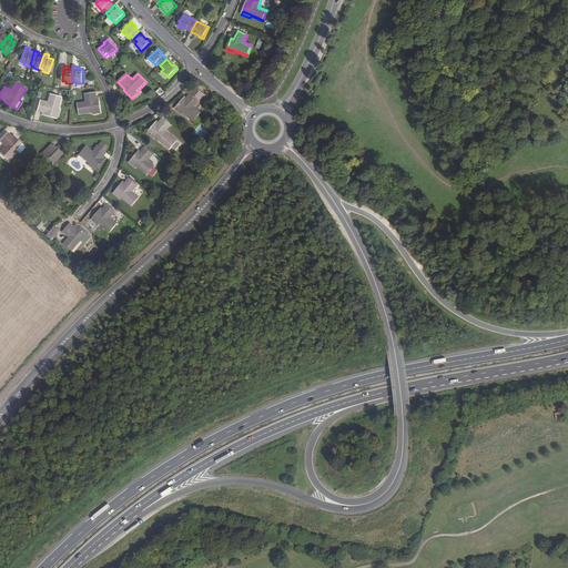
[(186,101),(198,89),(196,88),(185,100),(186,101)]
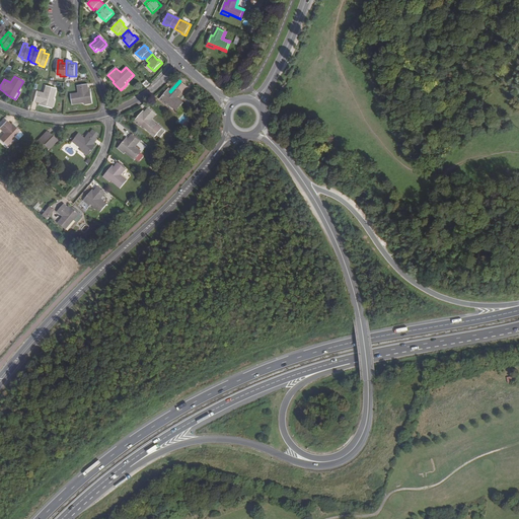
[(169,91),(167,90),(162,97),(177,110),(183,103),(176,98),(187,86),(180,81),(170,92),(169,91)]
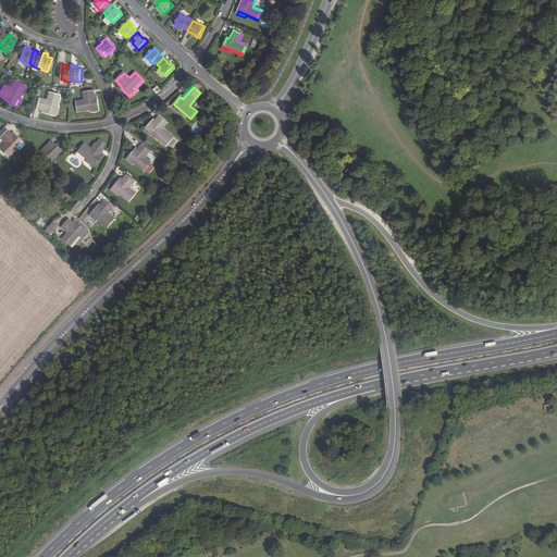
[(84,100),(76,101),(77,112),(90,111),(91,112),(99,111),(98,99),(96,99),(95,90),(83,93),(84,100)]
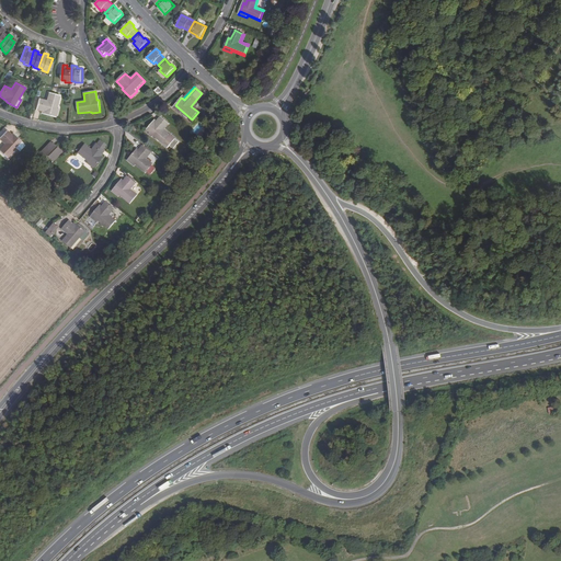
[(46,101),(39,99),(36,111),(46,113),(45,114),(56,117),(59,110),(57,109),(60,96),(49,93),(46,101)]
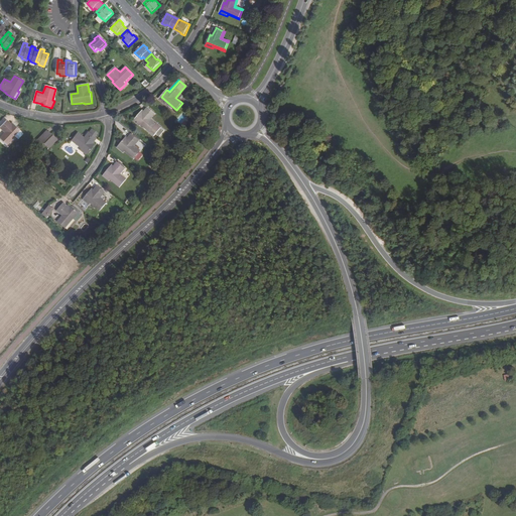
[(177,98),(186,87),(185,86),(175,98),(182,103),(183,102),(177,98)]
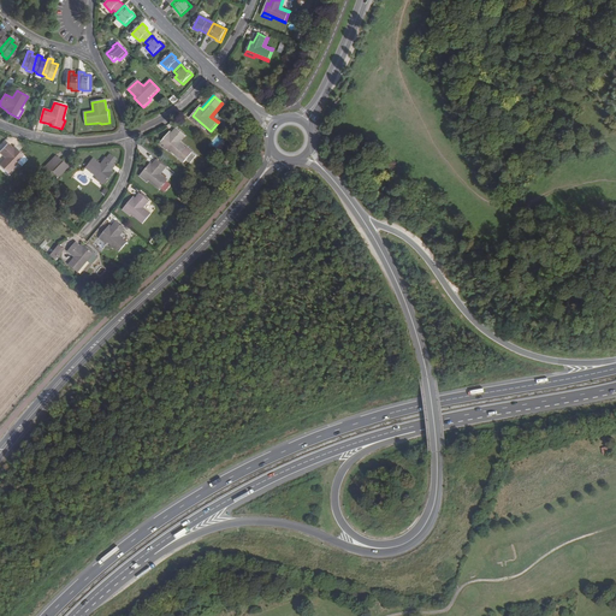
[(209,132),(211,131),(193,116),(190,118),(197,124),(199,123),(209,132)]
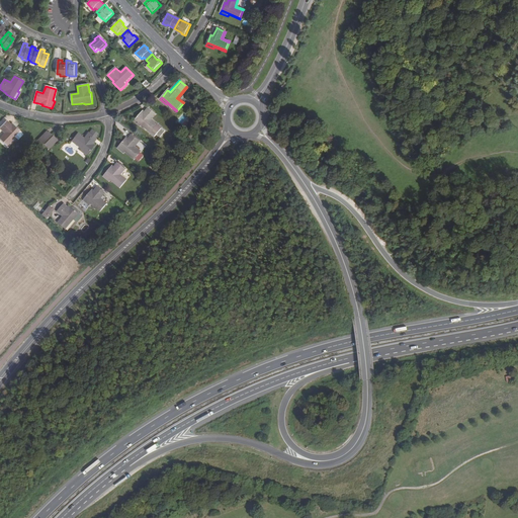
[(143,114),(142,113),(137,119),(156,137),(161,131),(151,120),(156,114),(150,108),(144,114),(143,114)]
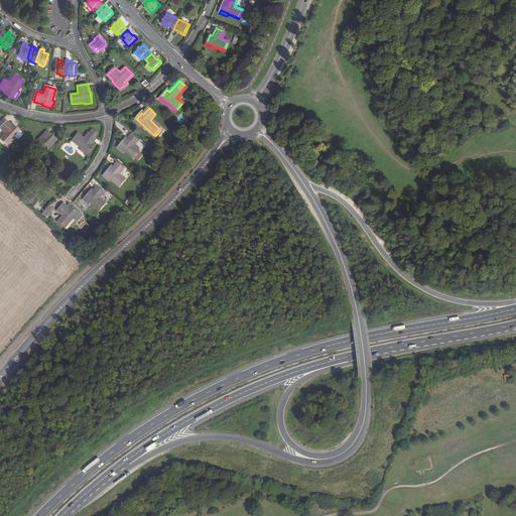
[(152,120),(156,115),(155,114),(150,120),(160,130),(162,128),(152,120)]
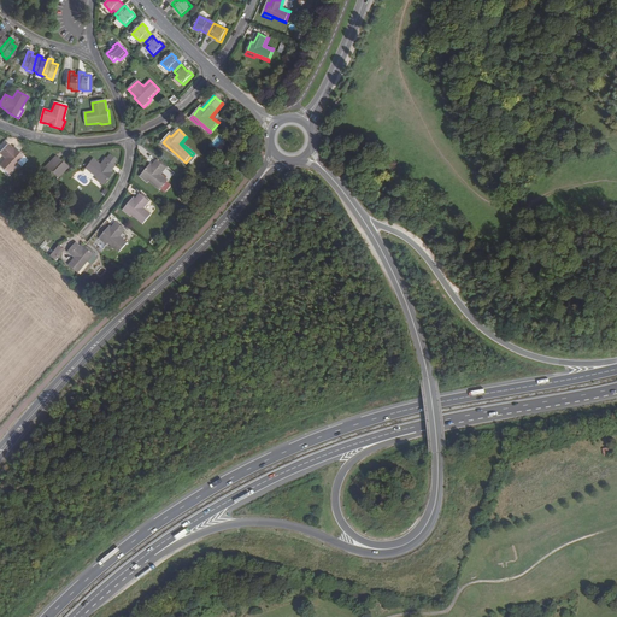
[(184,164),(186,163),(163,142),(160,145),(166,152),(169,150),(184,164)]
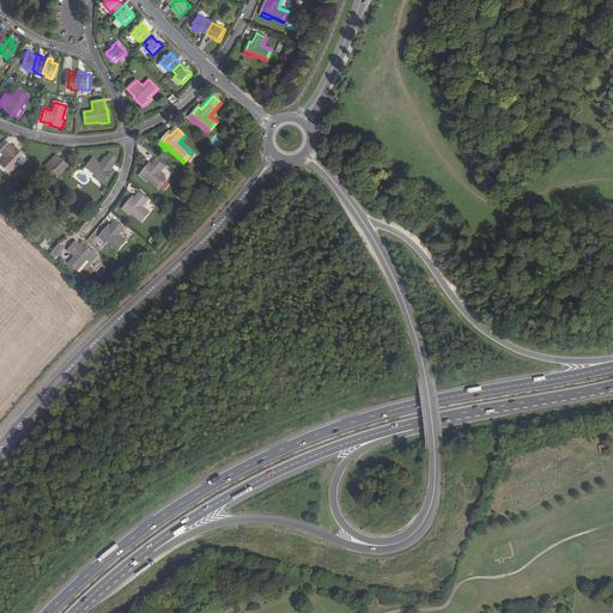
[(16,150),(8,143),(0,151),(0,152),(5,158),(0,163),(0,164),(8,173),(18,163),(20,164),(26,158),(17,149),(16,150)]
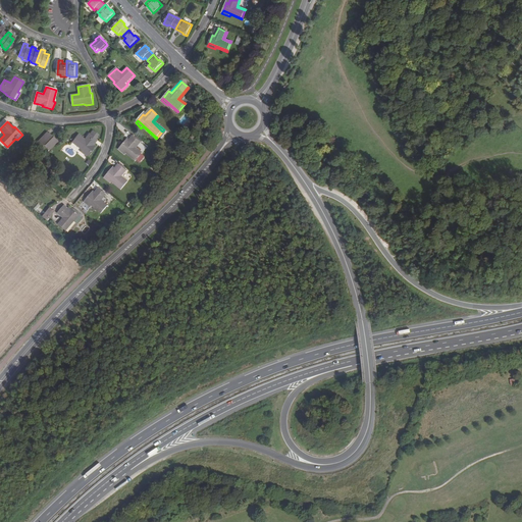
[(79,148),(77,150),(85,155),(97,139),(90,134),(85,141),(77,136),(74,140),(73,139),(71,141),(72,142),(80,147),(79,148)]
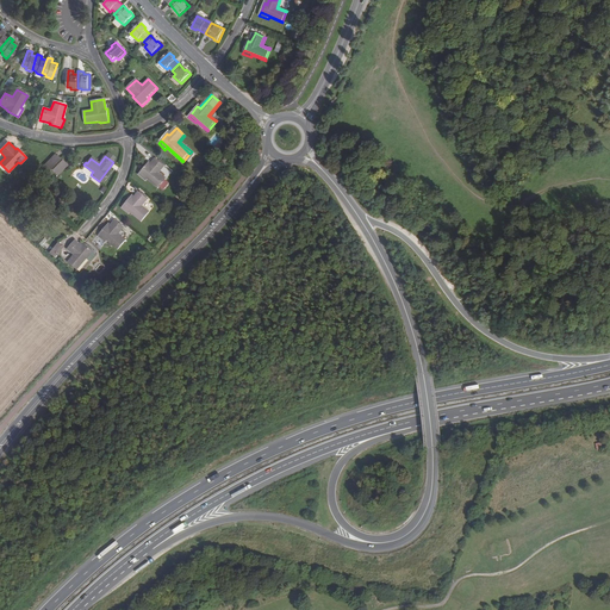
[(63,160),(56,167),(58,168),(54,172),(58,175),(68,166),(63,160)]
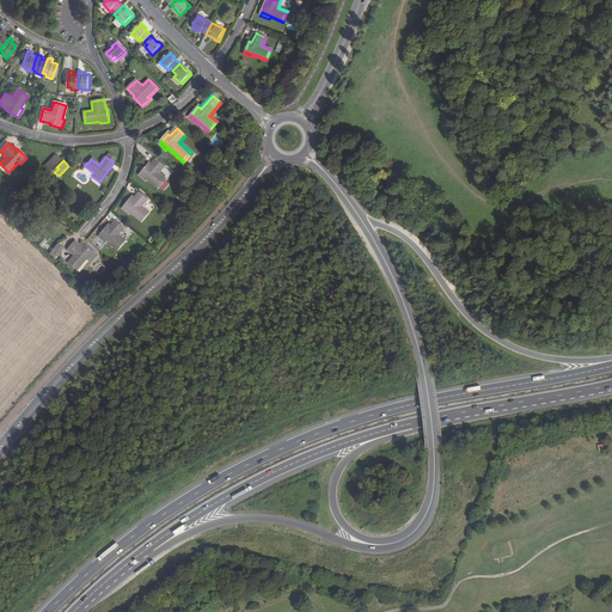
[(150,166),(148,165),(142,173),(160,189),(166,181),(158,175),(165,166),(158,160),(151,167),(150,166)]
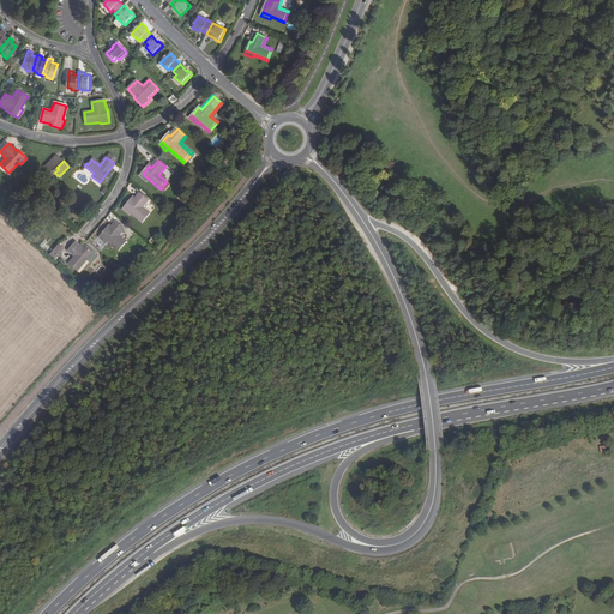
[(115,164),(114,163),(100,182),(102,185),(110,174),(109,173),(115,164)]
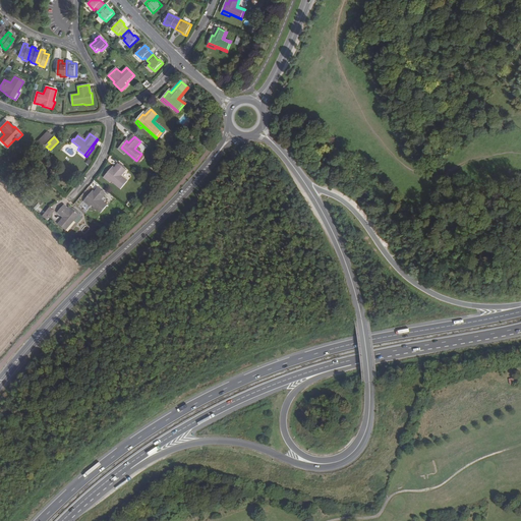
[(153,147),(145,157),(149,160),(157,151),(153,147)]
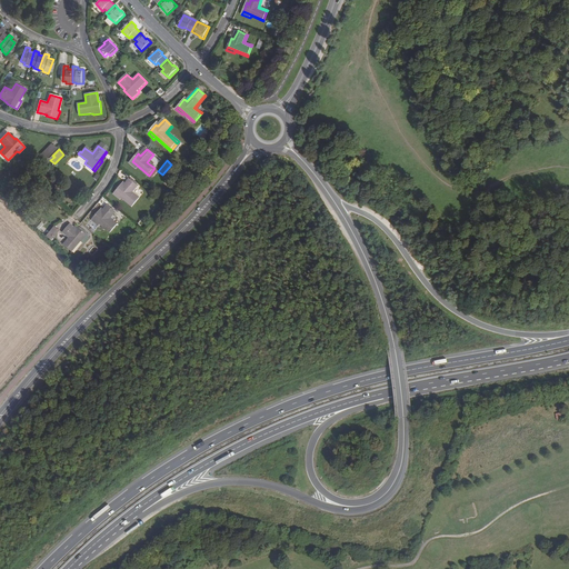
[(148,177),(149,176),(132,161),(130,163),(137,170),(138,168),(148,177)]
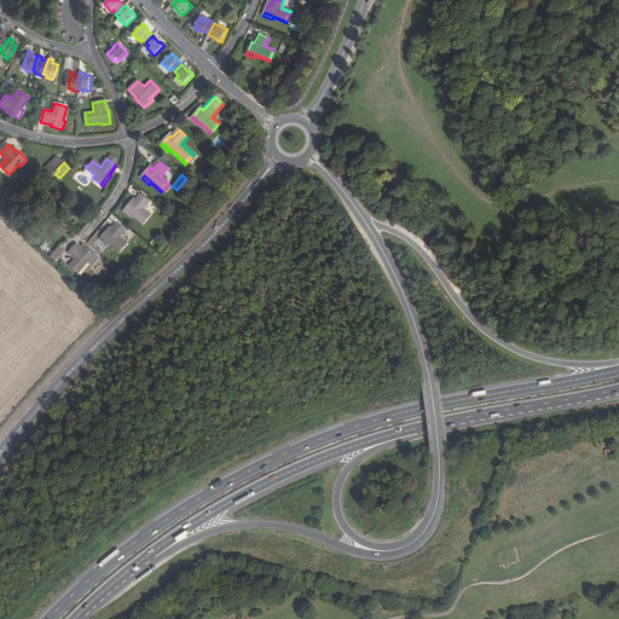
[(134,202),(132,201),(126,209),(144,225),(151,217),(143,210),(149,202),(142,196),(136,203),(134,202)]
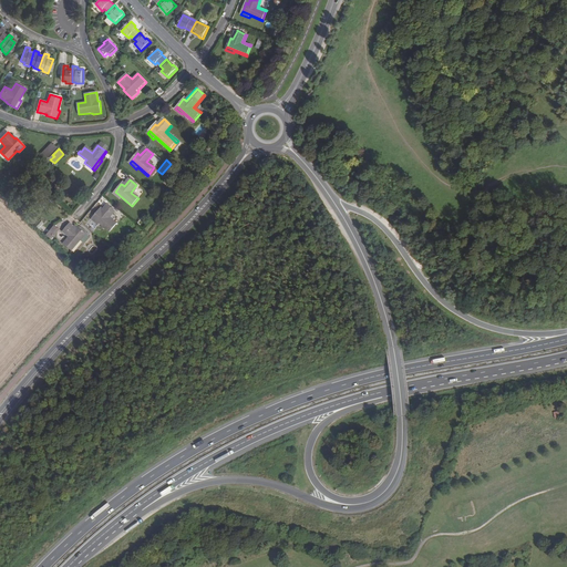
[(131,207),(132,206),(115,192),(113,194),(120,200),(121,198),(131,207)]
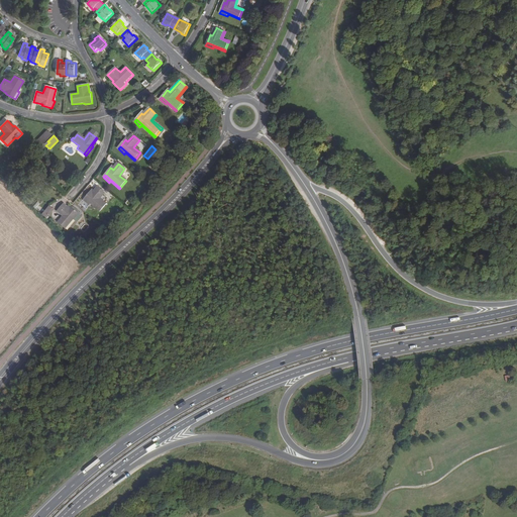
[(92,192),(91,191),(85,198),(101,211),(106,205),(99,199),(105,193),(105,192),(99,187),(93,193),(92,192)]
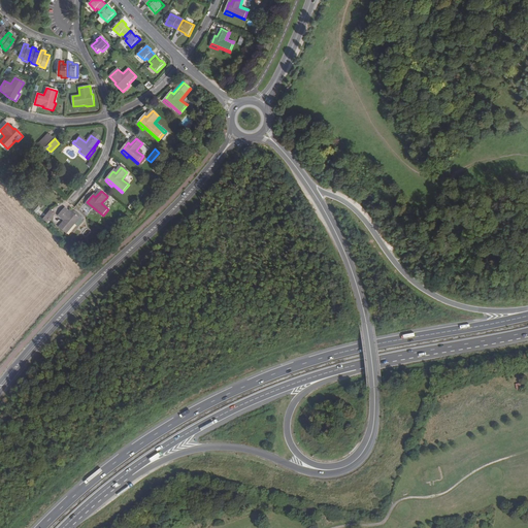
[(102,217),(103,216),(87,202),(85,204),(91,210),(93,208),(102,217)]
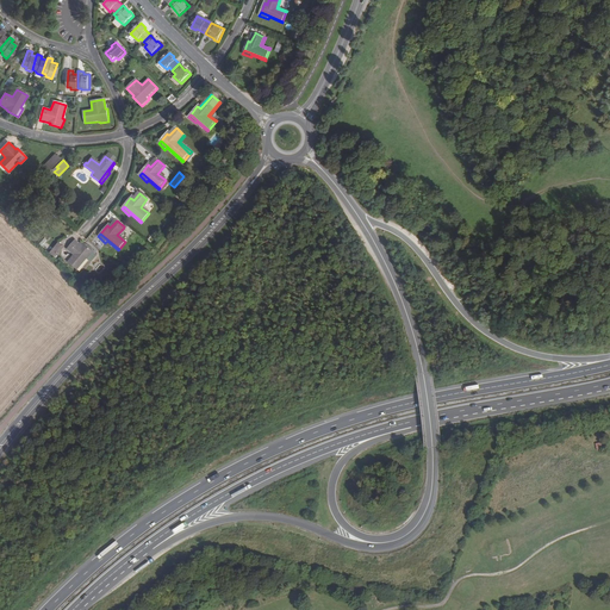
[(76,268),(93,250),(85,244),(82,247),(75,240),(69,248),(76,254),(69,262),(76,268)]
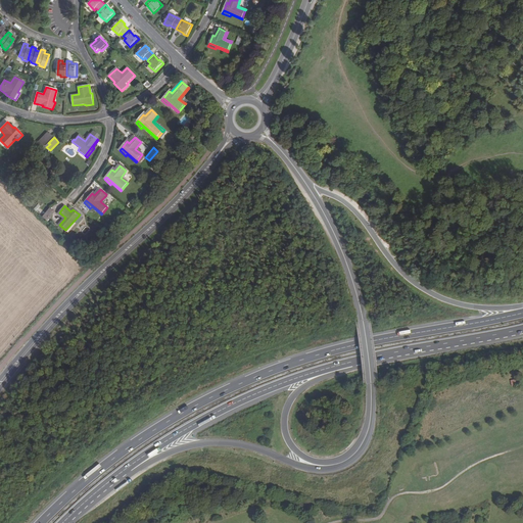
[(42,217),(46,220),(54,210),(50,207),(42,217)]
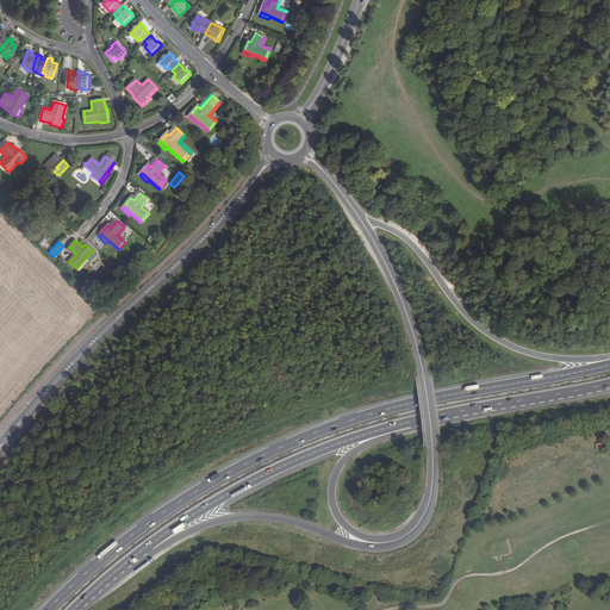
[(95,253),(93,250),(76,268),(79,271),(87,260),(89,261),(95,253)]
